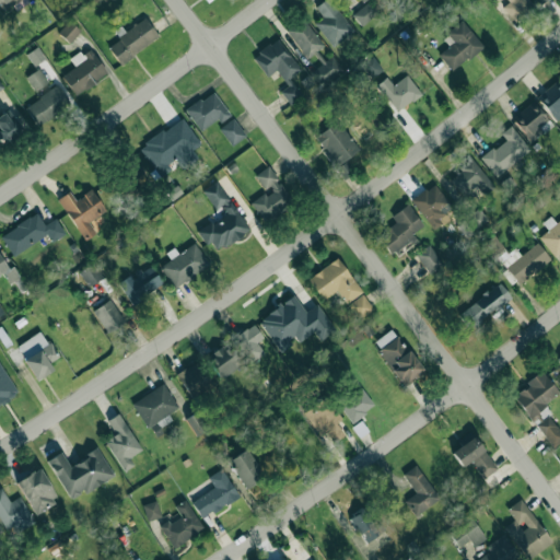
[(20,0),(0,0),(0,4),(4,11),(20,0)]
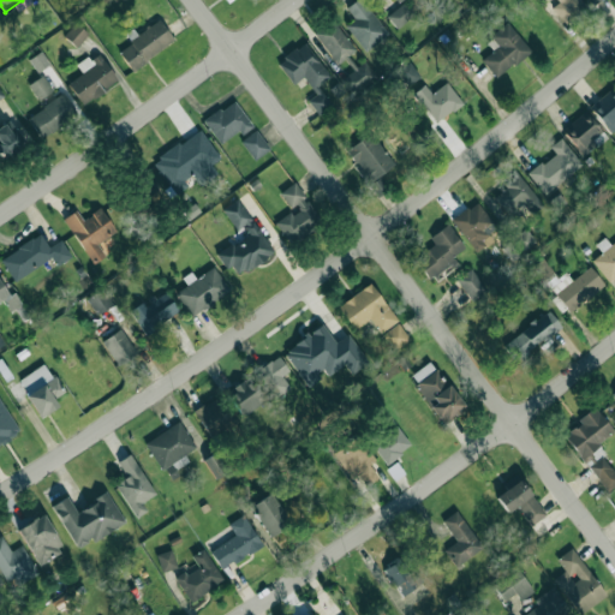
[(354,0),(346,7),(353,18),(345,25),(365,52),(388,34),(362,0),(354,0)]
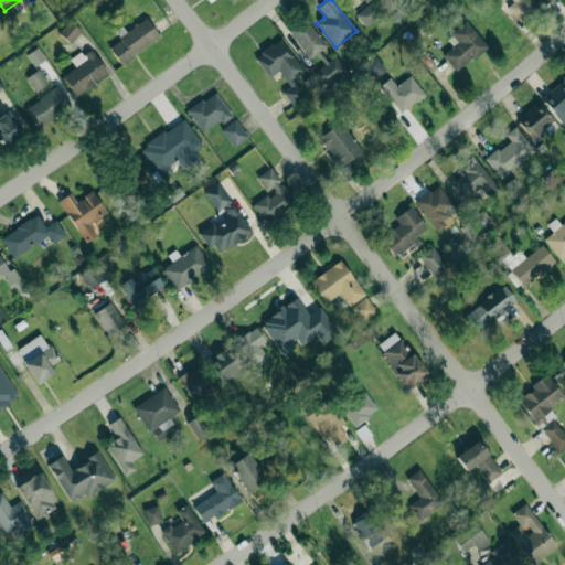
[(539,7),(533,0),(512,0),(513,1),(507,7),(519,22),(539,7)]
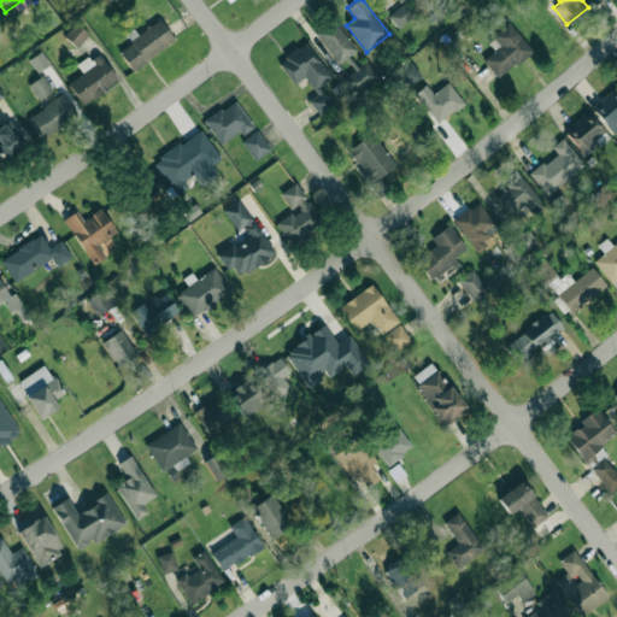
[(399,29),(416,13),(406,1),(388,16),(399,29)]
